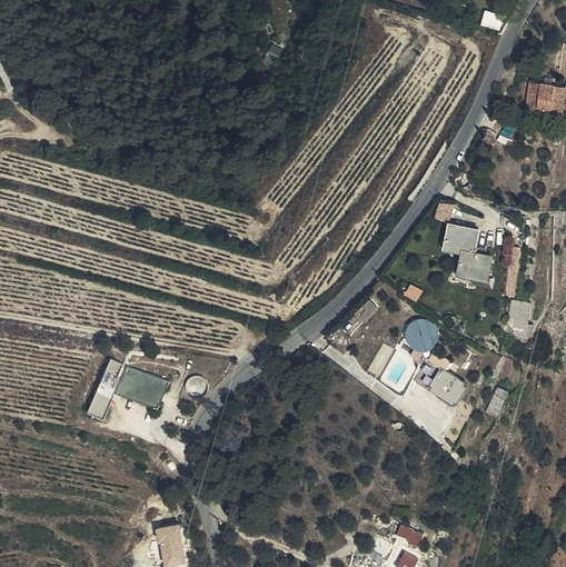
[(497,28),(502,17),(484,11),(480,21),(497,28)]
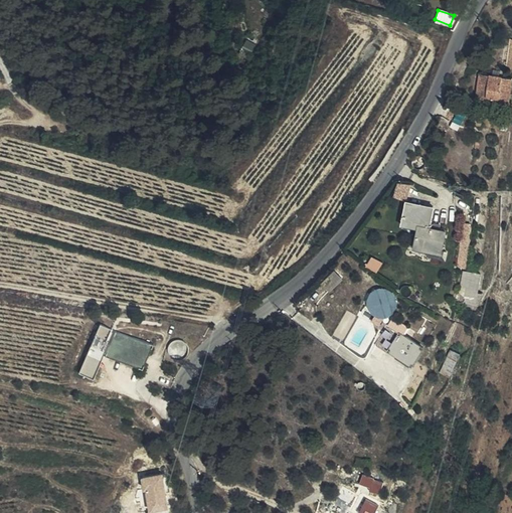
[(506,69),(511,68),(511,39),(508,39),(499,78),(480,74),(474,99),(483,101),(486,98),(498,100),(500,105),(506,106),(511,81),(504,79),(506,69)]
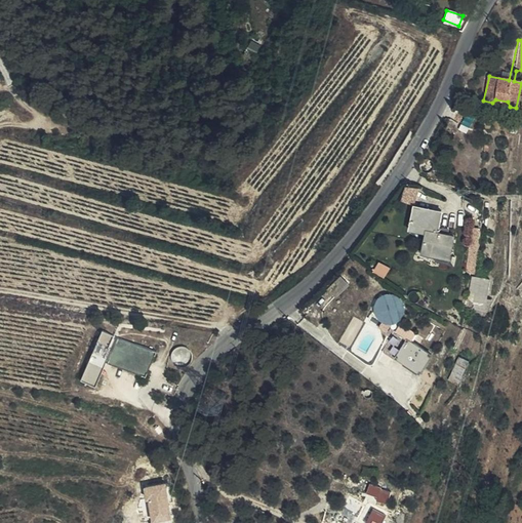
[(401,201),(415,204),(417,189),(404,186),(401,201)]
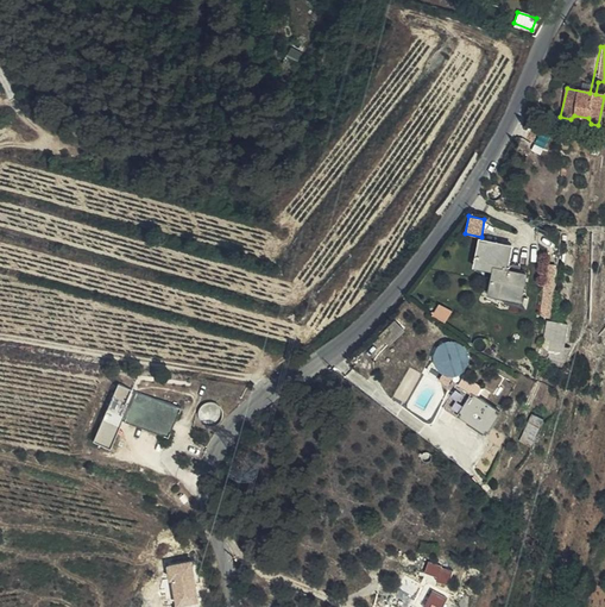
[(479,238),(474,263),(493,267),(492,273),(487,296),(498,299),(499,294),(522,298),(527,274),(508,270),(512,244),(479,238)]
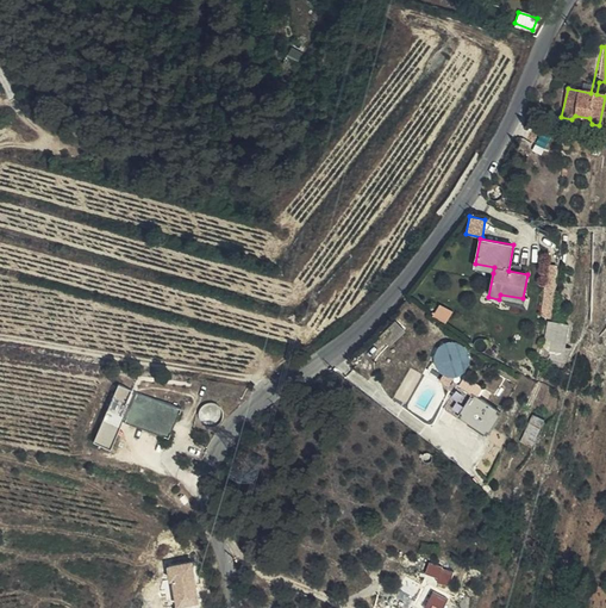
[(547,322),(543,359),(564,361),(567,324),(547,322)]
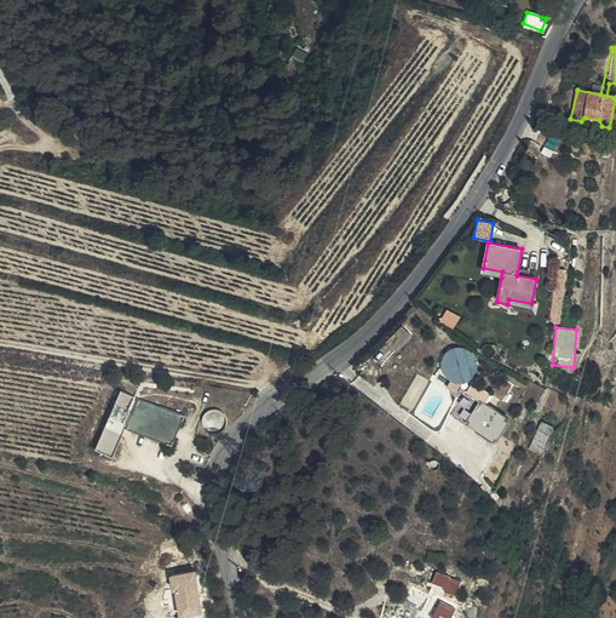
[(396,350),(410,336),(407,332),(403,328),(390,343),(391,348),(396,350)]
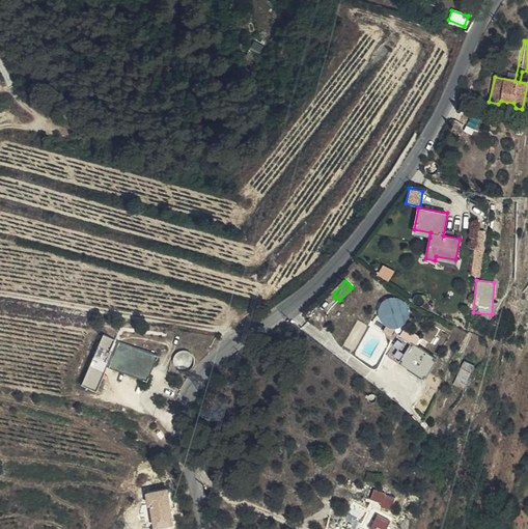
[(381,299),(380,328),(407,328),(407,300),(381,299)]
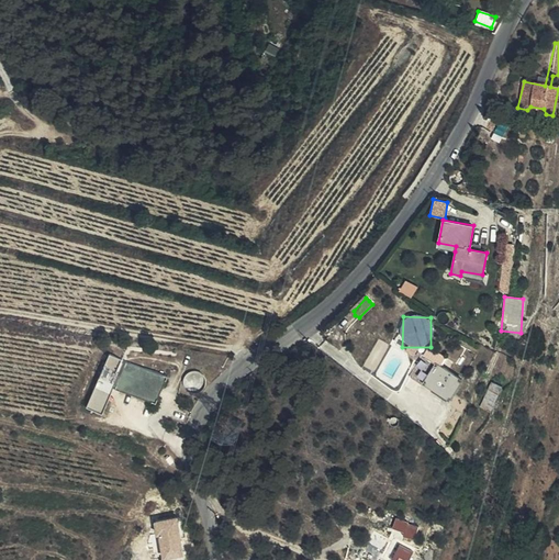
[(112,388),(123,360),(109,355),(87,406),(101,412),(112,388)]
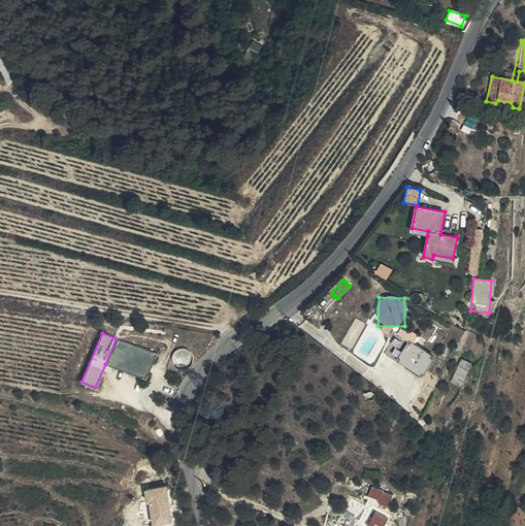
[(144,379),(155,353),(116,338),(105,364),(144,379)]
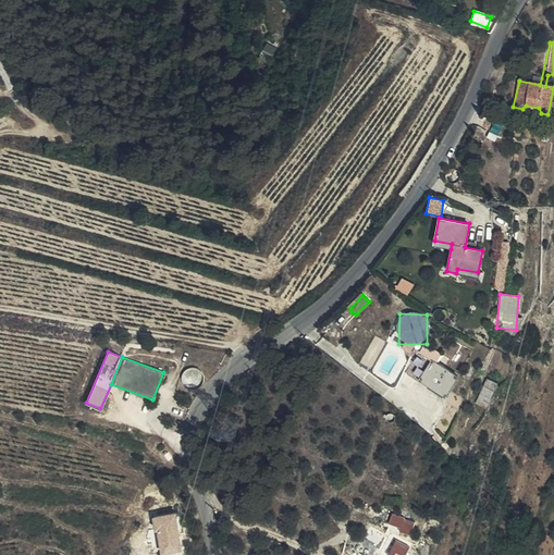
[(432,361),(420,382),(446,397),(458,378),(432,361)]
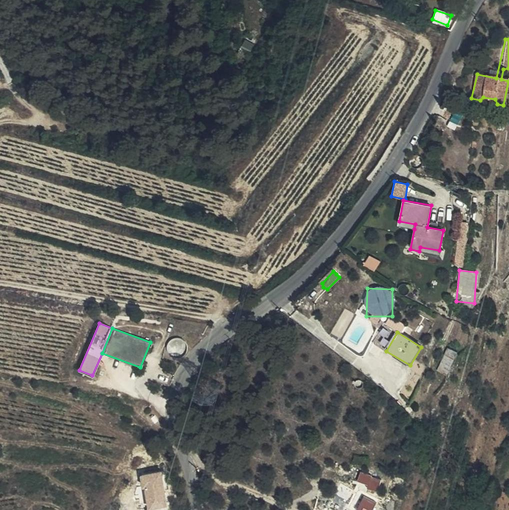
[(444,349),(438,372),(448,374),(454,352),(444,349)]
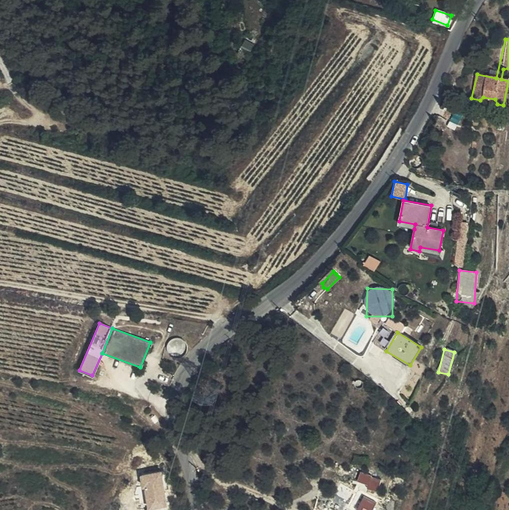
[(371,477),(361,472),(358,478),(375,486),(377,482),(371,478),(371,477)]
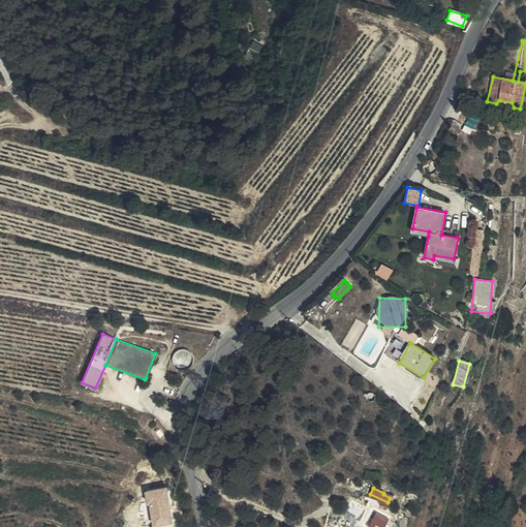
[(382,526),(383,524),(371,518),(366,526),(382,526)]
